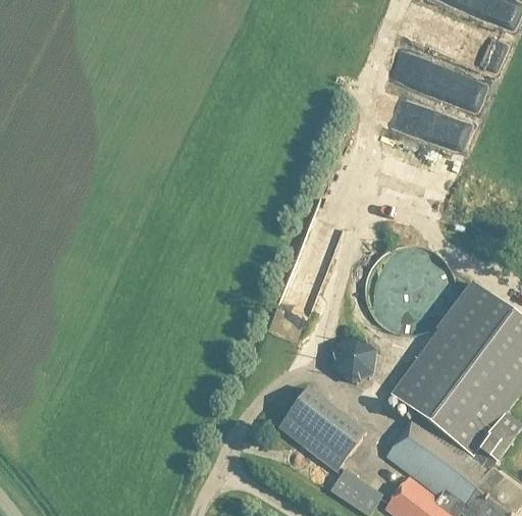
[(430,168),(422,167),(425,149),(413,147),(407,183),(427,187),(430,168)]
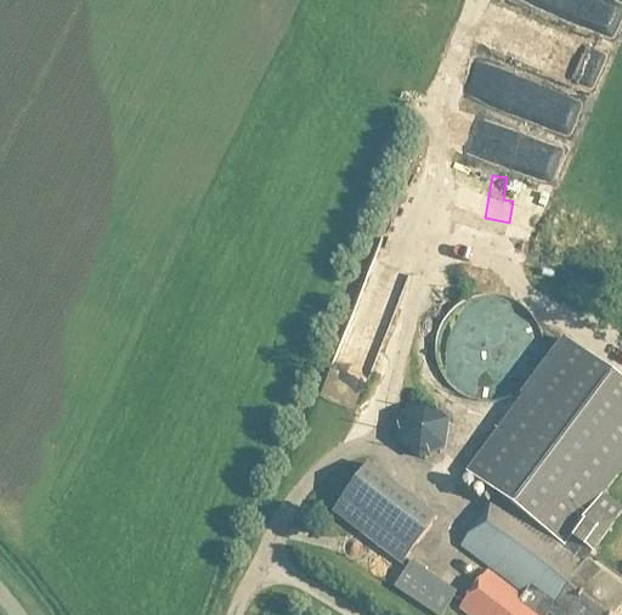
[(533,225),(535,184),(507,184),(505,198),(514,198),(513,225),(533,225)]
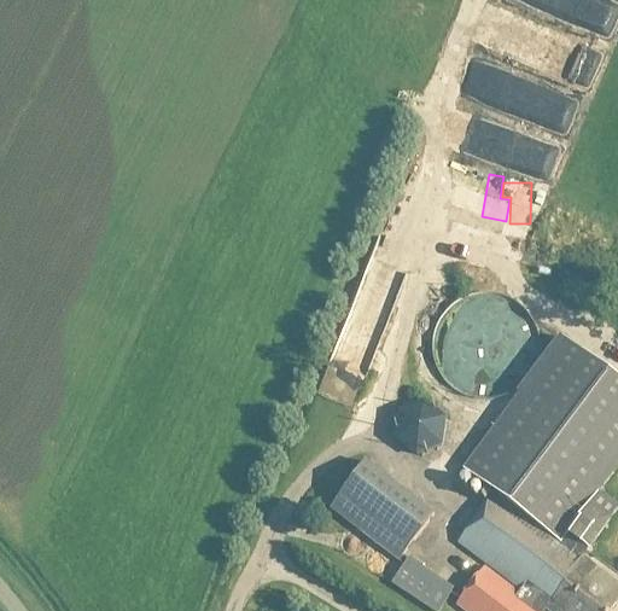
[(617,374),(561,332),(501,413),(462,466),(494,489),(458,539),(485,559),(476,571),(529,610),(542,610),(546,606),(552,610),(607,610),(617,598),(617,580),(579,552),(617,500),(596,484),(617,455),(617,374)]
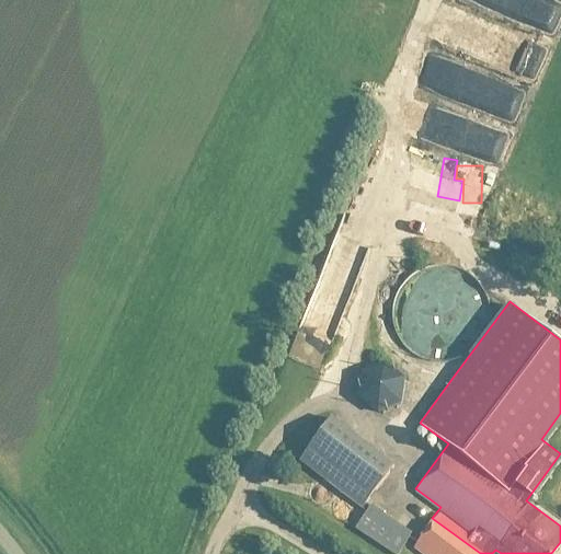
[(289,344),(318,350),(325,320),(297,312),(289,344)]
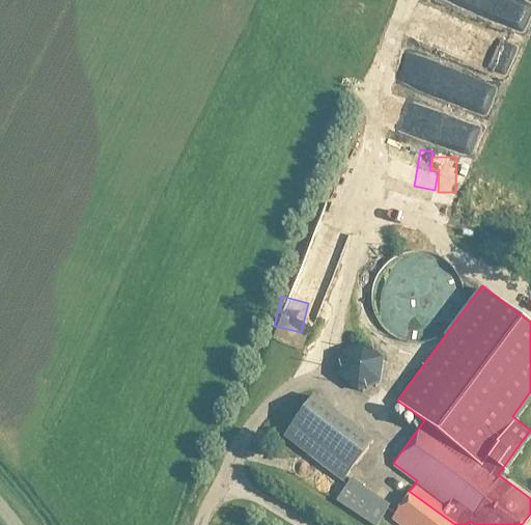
[(358,382),(373,370),(357,348),(341,359),(358,382)]
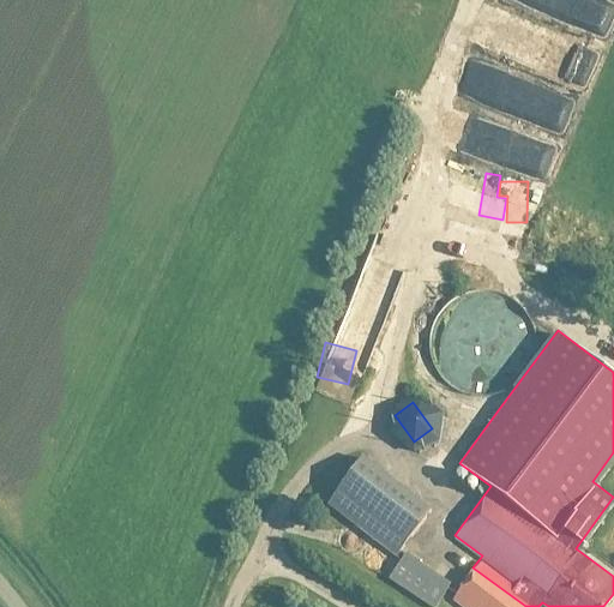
[(326,499),(395,552),(431,506),(362,454),(326,499)]
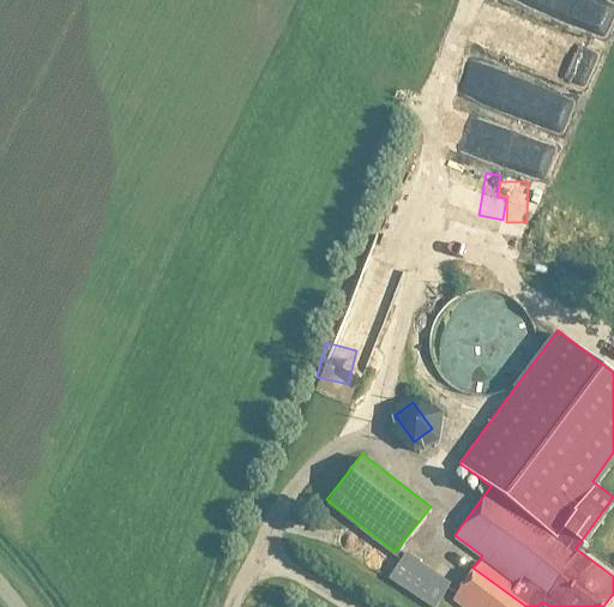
[(433,606),(449,581),(404,551),(387,576),(433,606)]
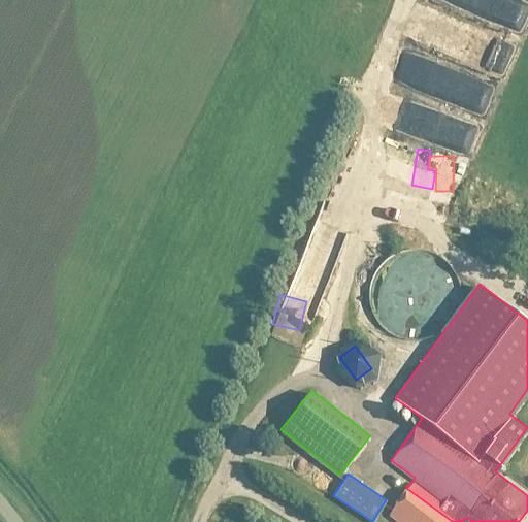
[(401,521),(447,521),(404,490),(388,512),(401,521)]
